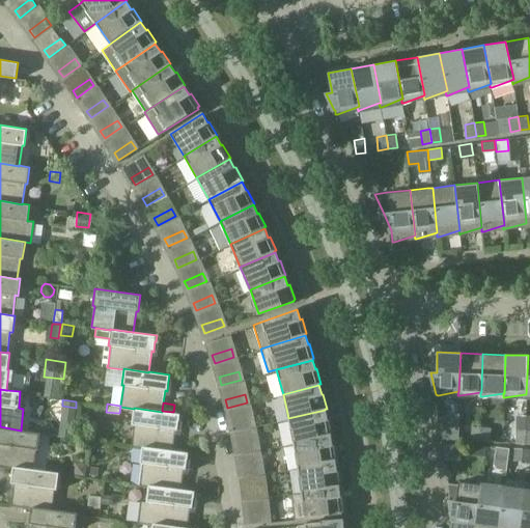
[(131,446),(142,447),(142,446),(172,450),(175,429),(177,429),(178,420),(179,413),(173,412),(162,411),(162,412),(134,408),(134,409),(132,423),(134,424),(131,444),(131,446)]
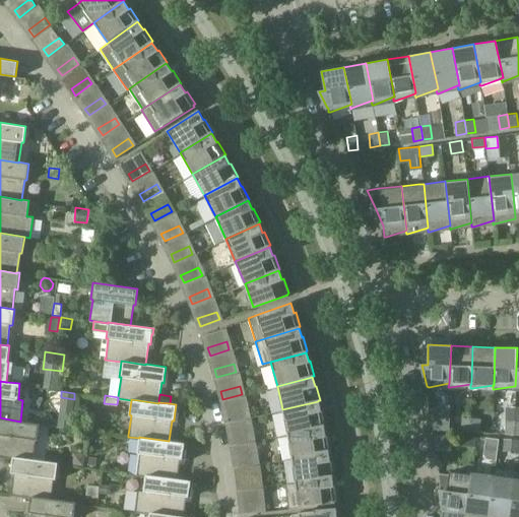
[(318,401),(282,409),(287,433),(323,427),(323,426),(325,426),(322,410),(320,410),(318,401)]
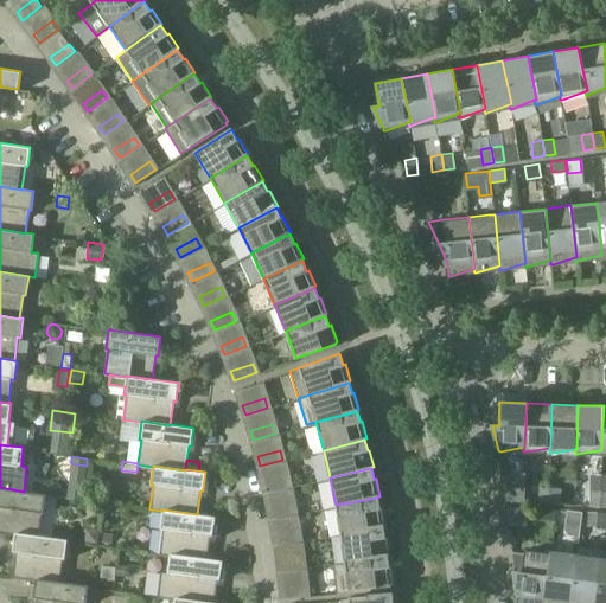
[(266,492),(288,486),(286,478),(263,482),(266,492)]
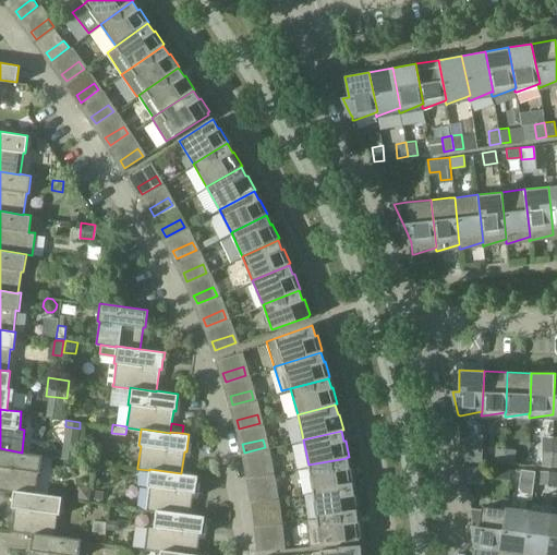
[(482,446),(472,445),(471,460),(481,460),(482,446)]
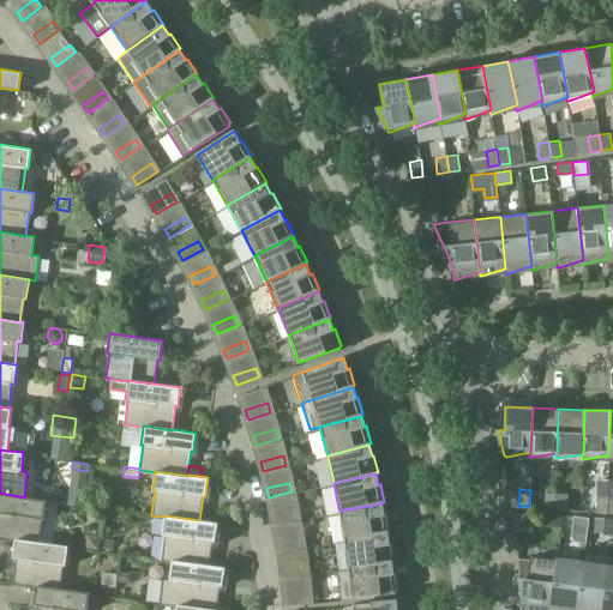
[(545,507),(554,507),(556,491),(546,491),(545,507)]
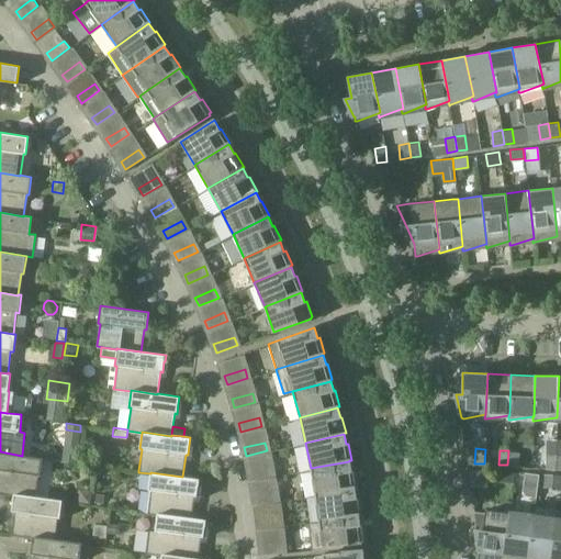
[(519,451),(508,450),(507,465),(518,466),(519,451)]
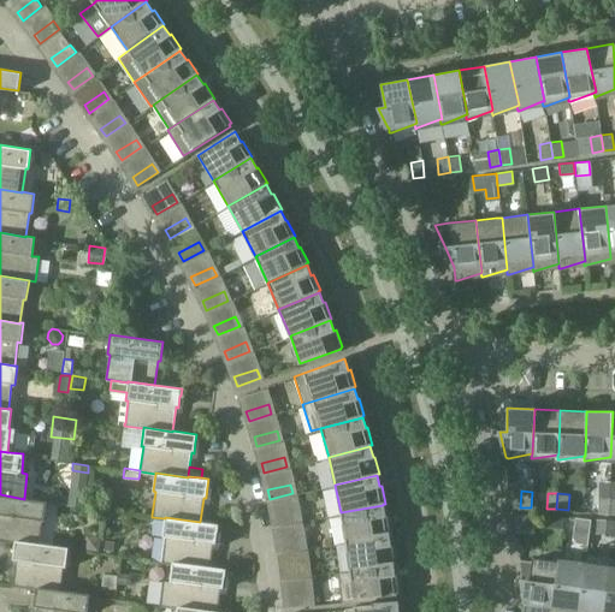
[(0,539),(15,542),(15,541),(39,544),(42,520),(45,521),(47,500),(24,498),(24,499),(0,494),(0,539)]
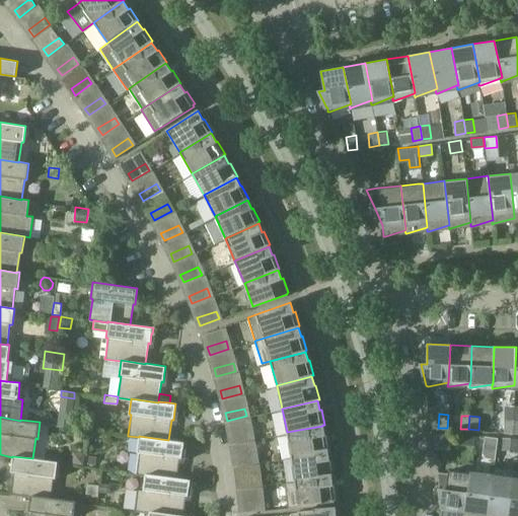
[(504,432),(512,432),(513,419),(504,419),(504,432)]
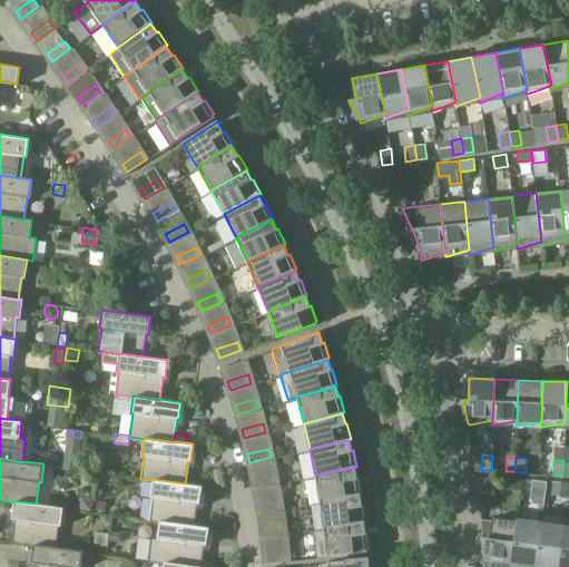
[(354,468),(315,475),(320,501),(360,495),(360,494),(361,494),(357,478),(356,478),(354,468)]
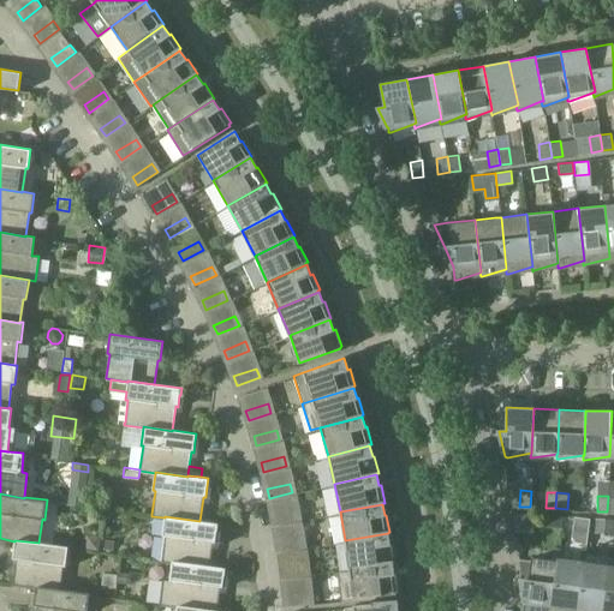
[(275,525),(298,520),(296,510),(273,515),(275,525)]
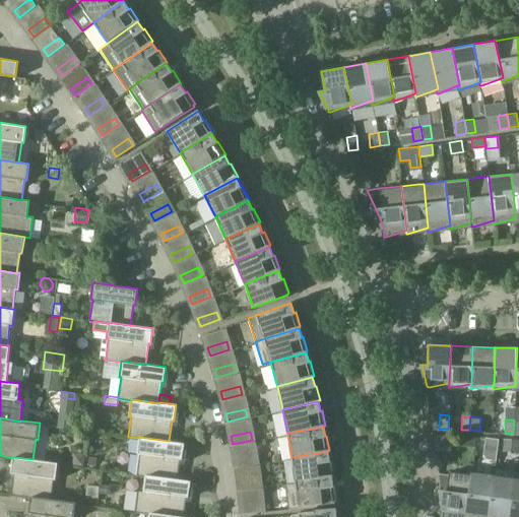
[(458,435),(457,444),(473,445),(474,436),(458,435)]
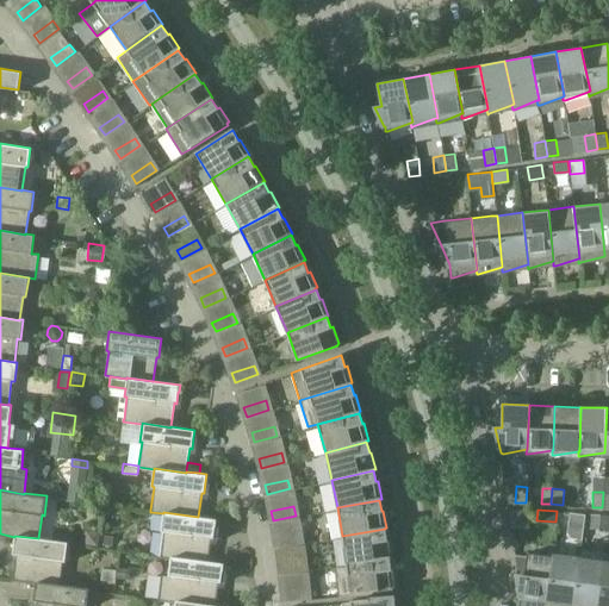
[(163,512),(163,513),(161,531),(163,531),(160,555),(159,556),(169,557),(171,557),(207,562),(207,561),(211,537),(213,538),(215,526),(216,519),(198,517),(163,512)]
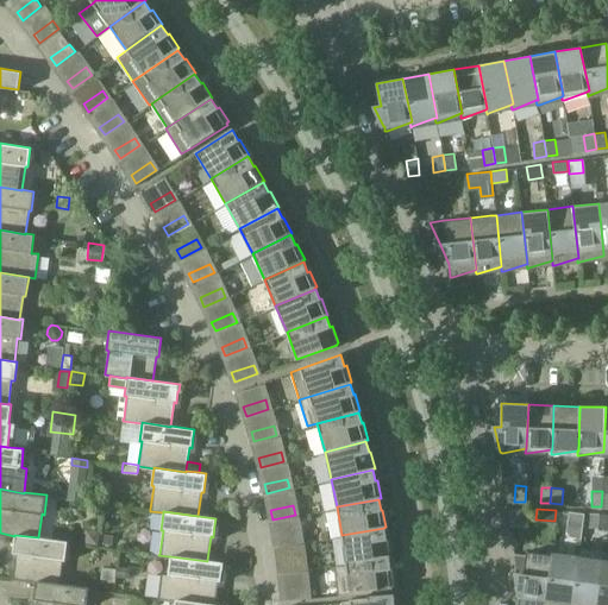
[(583,512),(569,511),(568,520),(582,521),(583,512)]
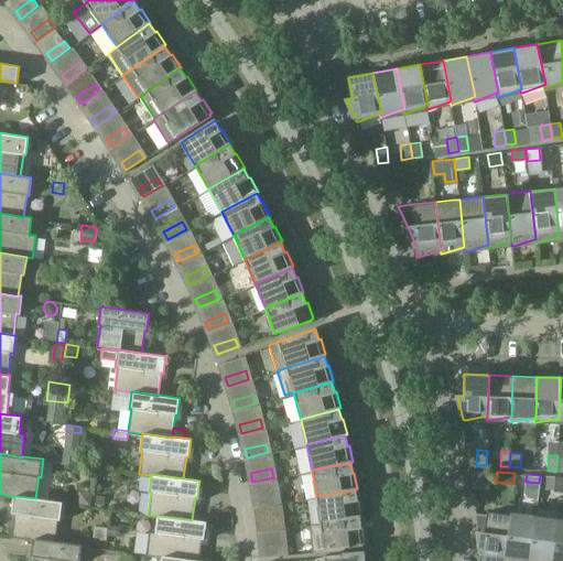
[(545,474),(544,487),(562,488),(562,487),(562,475),(545,474)]
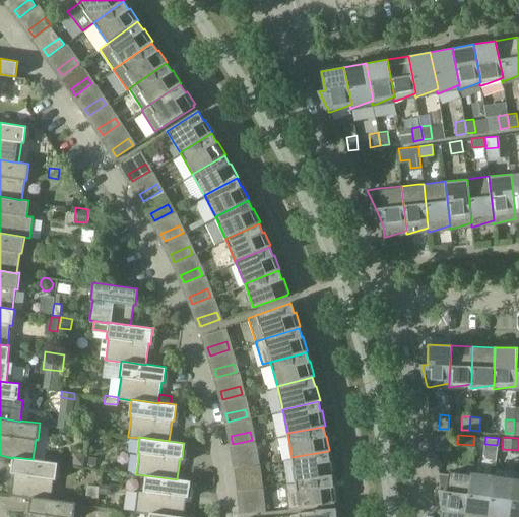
[(72,451),(71,463),(83,464),(84,453),(72,451)]
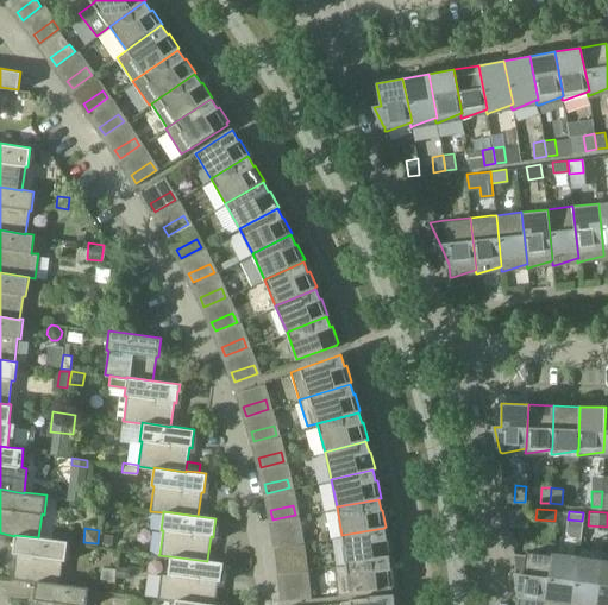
[(342,535),(346,563),(388,558),(388,556),(390,556),(388,539),(386,540),(384,528),(342,535)]
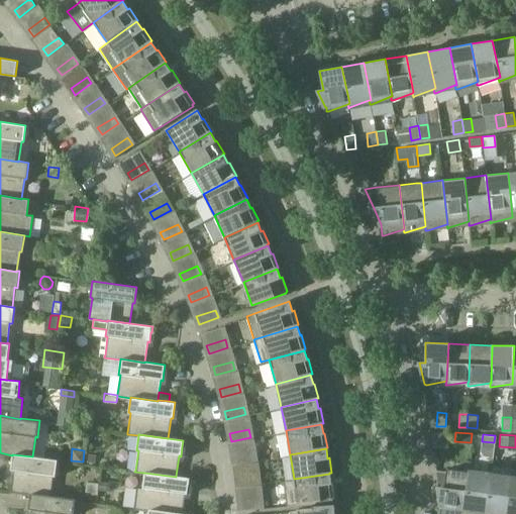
[(88,452),(87,460),(94,461),(95,453),(88,452)]
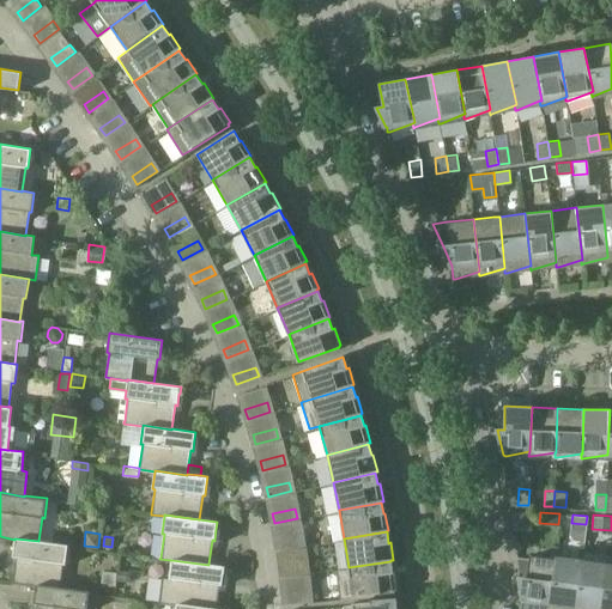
[(278,549),(302,546),(301,536),(277,540),(278,549)]
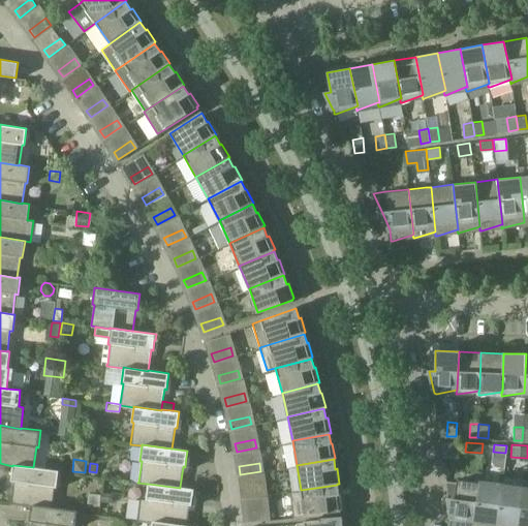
[(9,502),(31,505),(31,504),(51,507),(51,506),(54,487),(56,487),(59,470),(33,467),(12,465),(12,466),(10,481),(12,481),(9,502)]
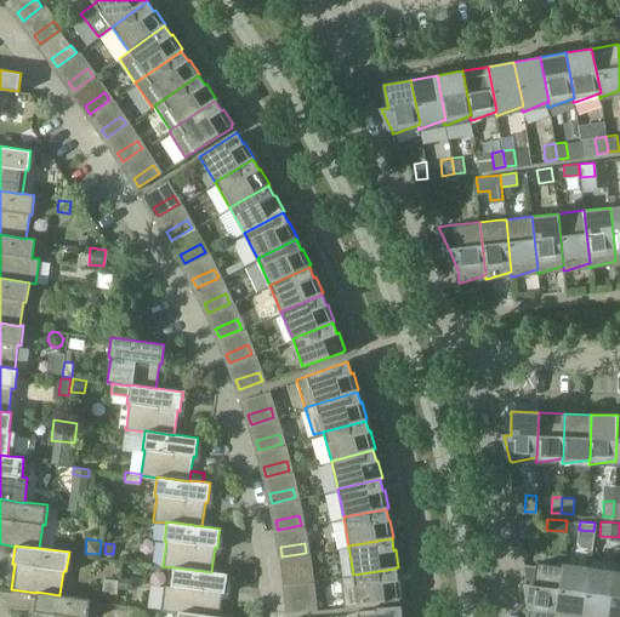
[(556,616),(563,566),(536,563),(535,565),(523,564),(529,606),(530,606),(528,616),(556,616)]
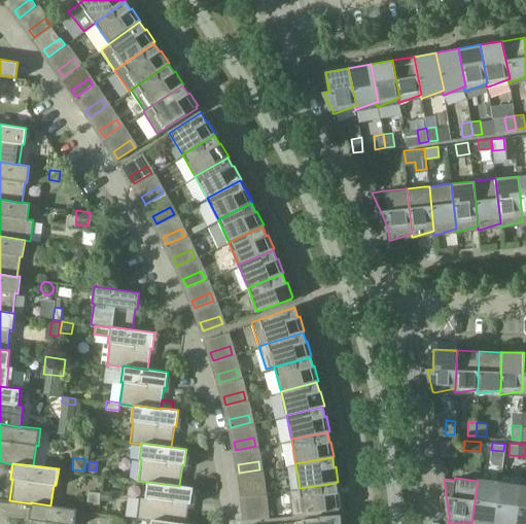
[(525,523),(525,478),(523,478),(522,486),(516,523),(525,523)]
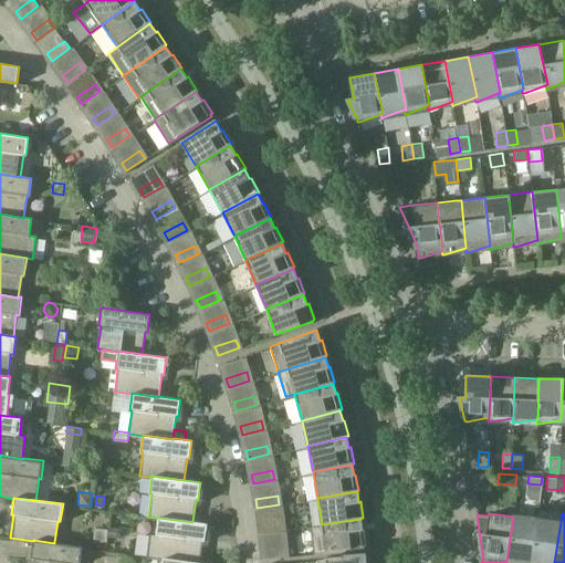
[(531,562),(536,519),(513,517),(506,562),(531,562)]
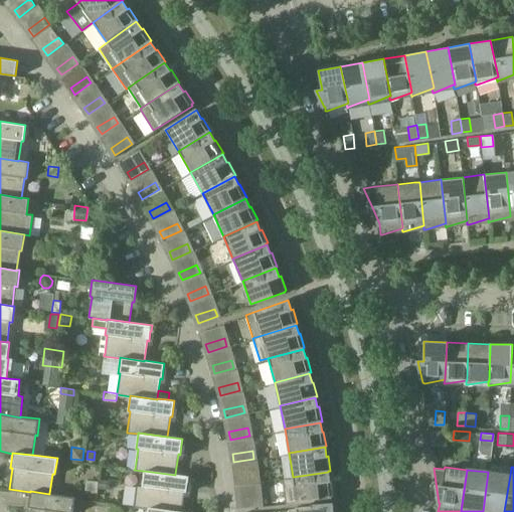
[(141,507),(148,508),(148,507),(181,511),(184,491),(186,492),(187,482),(188,482),(188,476),(175,474),(175,475),(144,471),(143,471),(142,485),(136,484),(133,506),(141,507)]
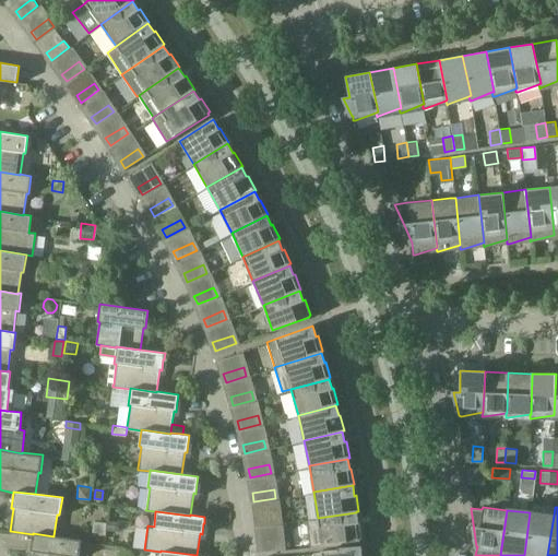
[(356,512),(318,518),(318,519),(307,520),(310,545),(321,544),(359,540),(359,539),(361,539),(359,522),(357,522),(356,512)]
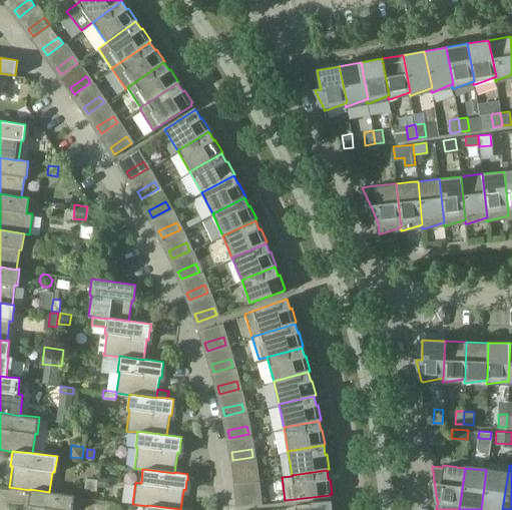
[(502,509),(508,473),(486,470),(481,509),(502,509)]
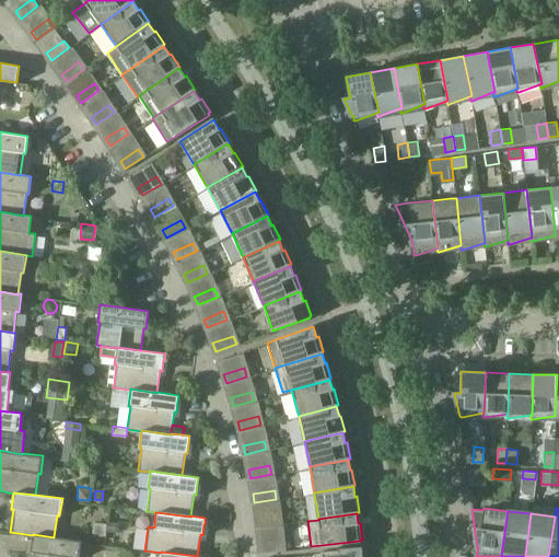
[(258,526),(279,523),(278,515),(257,518),(258,526)]
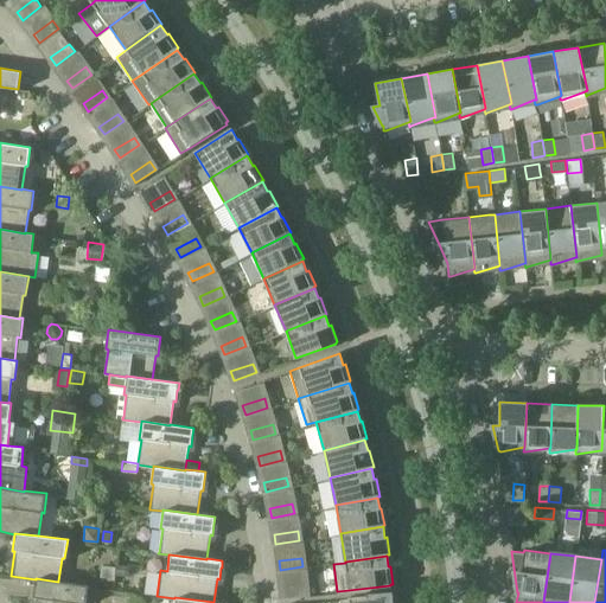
[(116,573),(127,575),(128,564),(117,563),(116,573)]
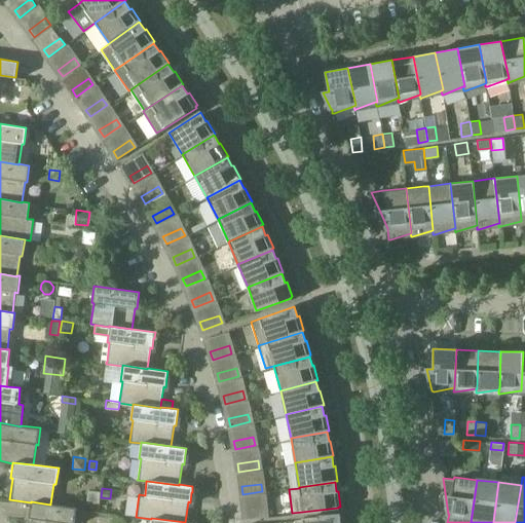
[(86,489),(85,501),(99,502),(100,490),(86,489)]
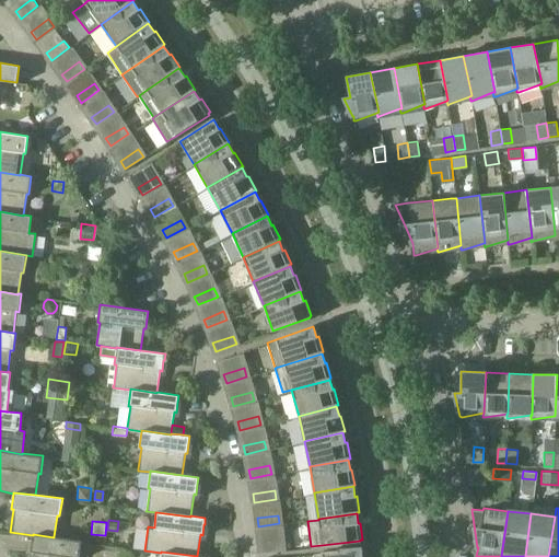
[(79,556),(81,541),(54,536),(54,537),(33,534),(33,535),(31,552),(33,552),(32,556),(79,556)]
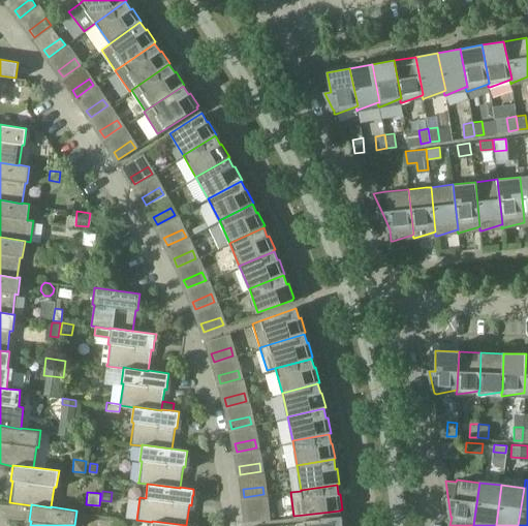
[(247,521),(267,519),(266,511),(246,513),(247,521)]
